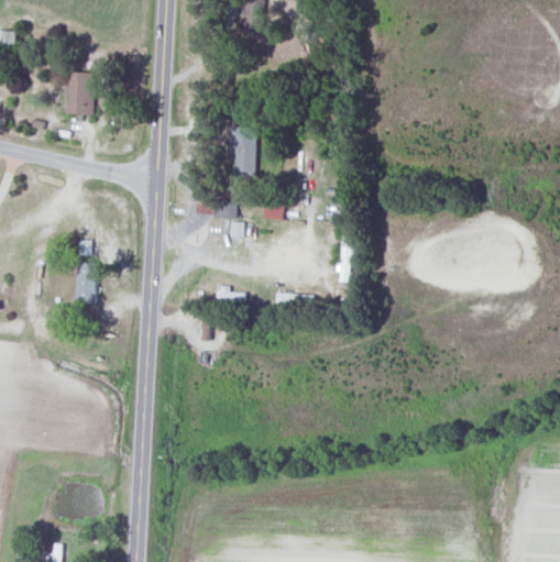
[(91,113),(92,72),(66,72),(65,112),(91,113)]
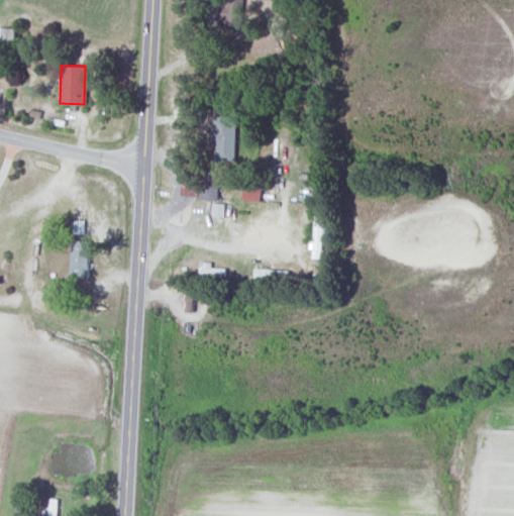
[(214,162),(234,163),(235,115),(212,115),(211,140),(214,140),(214,162)]
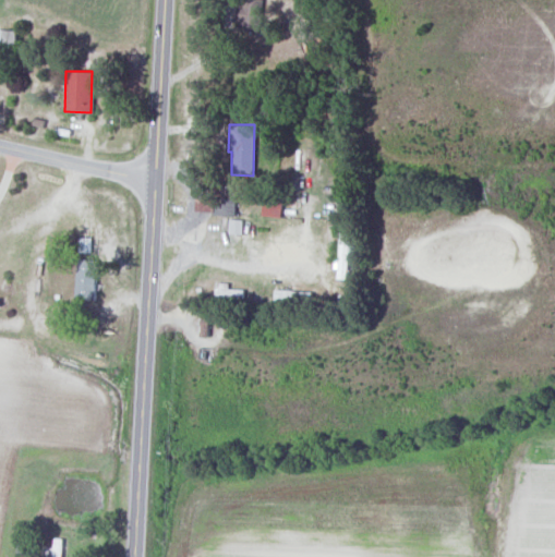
[(233,190),(217,190),(219,214),(234,213),(233,190)]
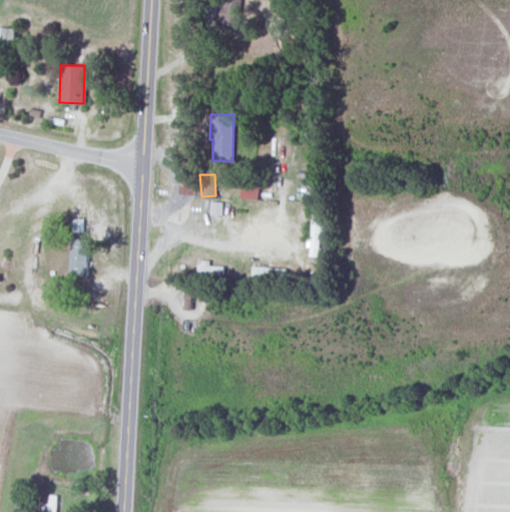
[(239,196),(257,200),(259,189),(241,185),(239,196)]
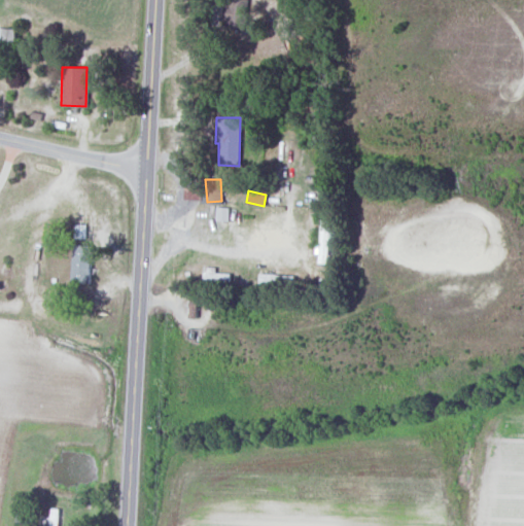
[(90,246),(71,245),(70,282),(89,283),(90,246)]
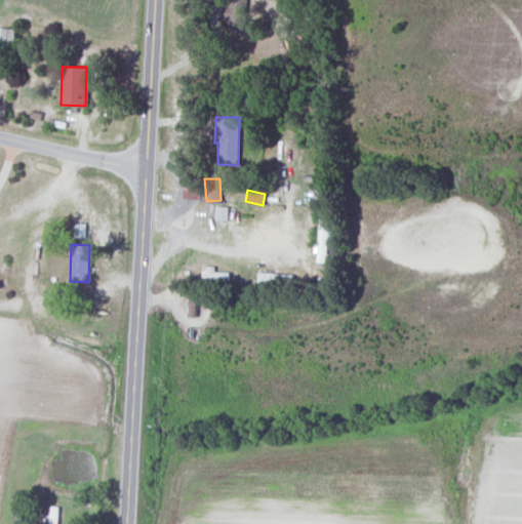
[(213,271),(213,266),(201,266),(201,279),(228,280),(229,272),(213,271)]
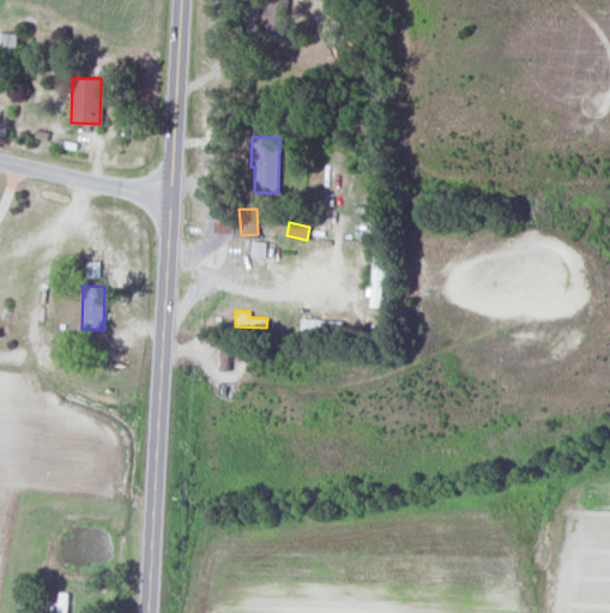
[(342,320),(301,318),(301,331),(340,332),(342,320)]
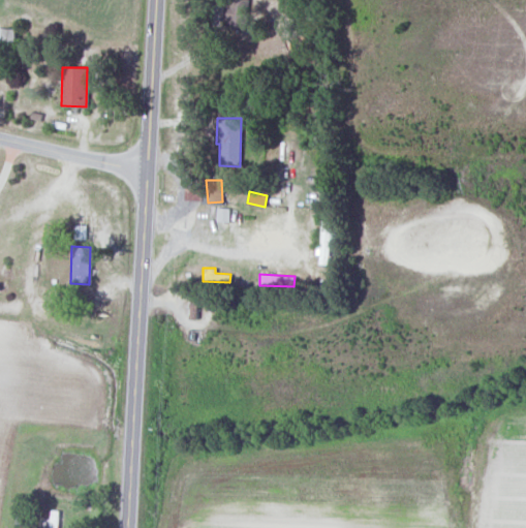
[(40,516),(39,527),(57,527),(58,508),(50,508),(50,517),(40,516)]
